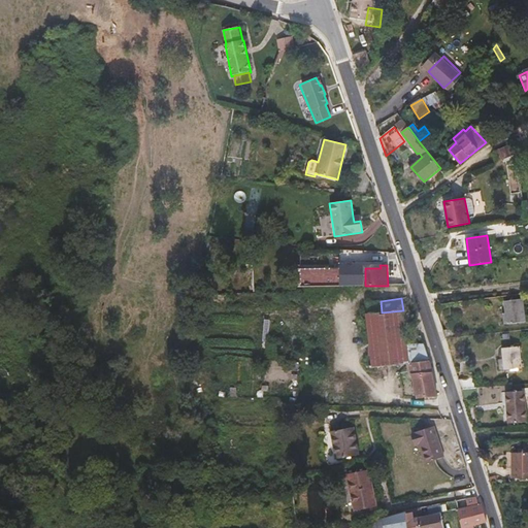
[(525,321),(522,299),(504,301),(505,312),(502,312),(503,322),(507,322),(507,323),(525,321)]
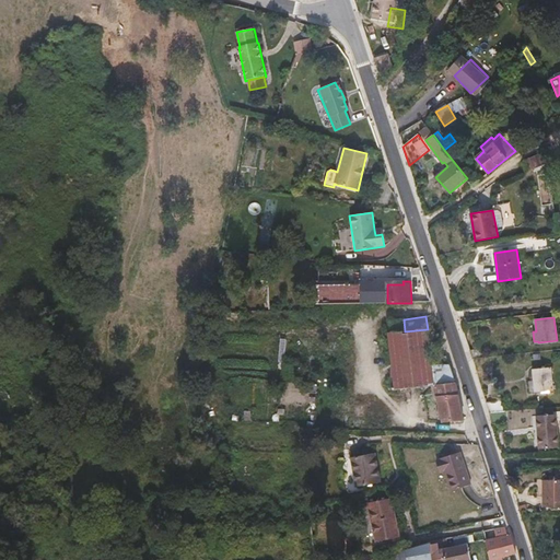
[(405,331),(404,319),(392,321),(393,333),(405,331)]
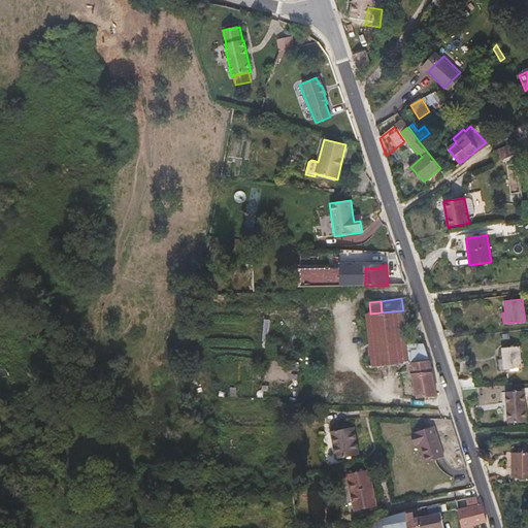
[(397,367),(398,345),(407,345),(406,336),(403,310),(382,312),(370,314),(366,314),(367,340),(368,366),(377,367),(397,367)]
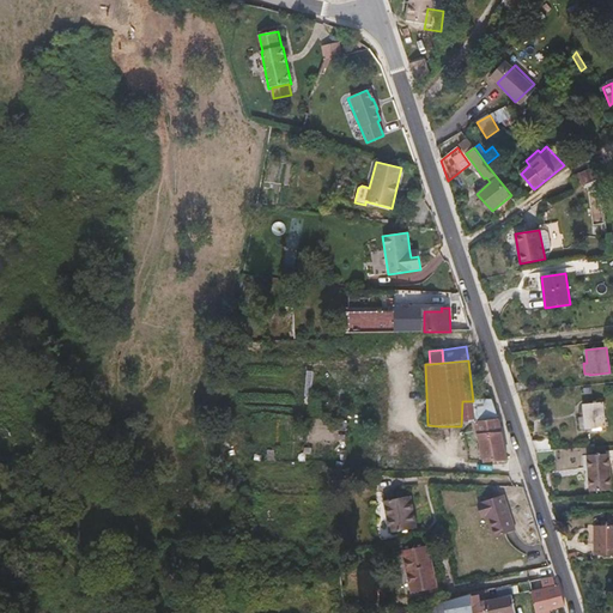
[(533,392),(532,381),(514,383),(517,393),(533,392)]
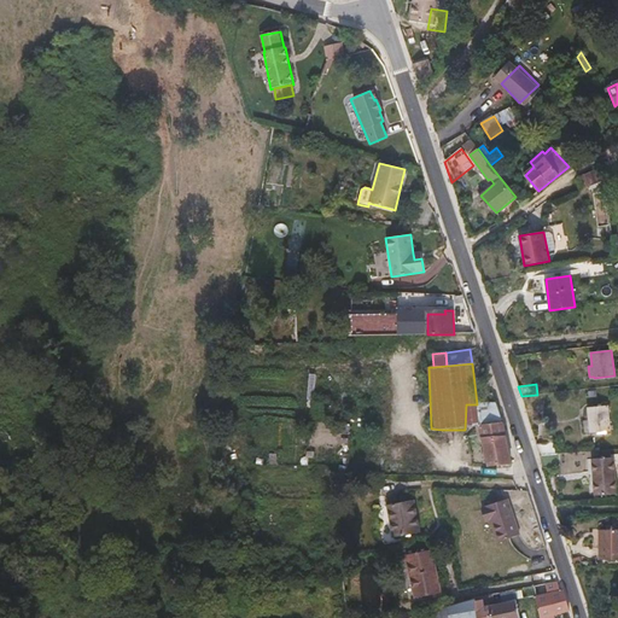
[(512,464),(494,394),(476,394),(477,404),(466,404),(465,430),(479,431),(488,465),(512,464)]
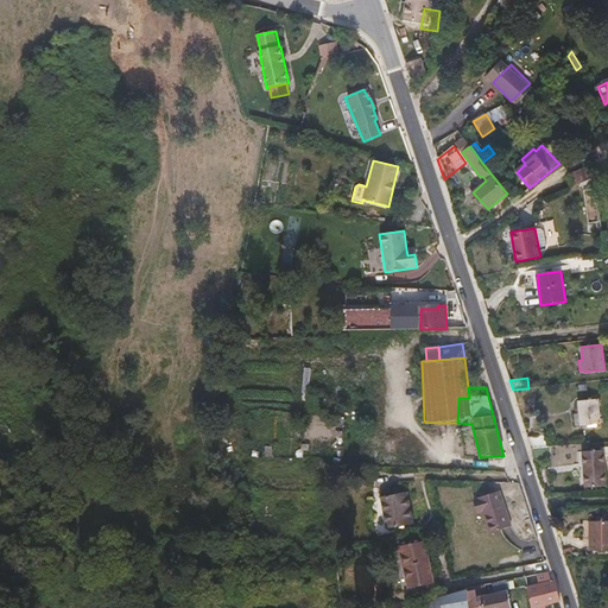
[(601,428),(599,401),(578,403),(581,430),(601,428)]
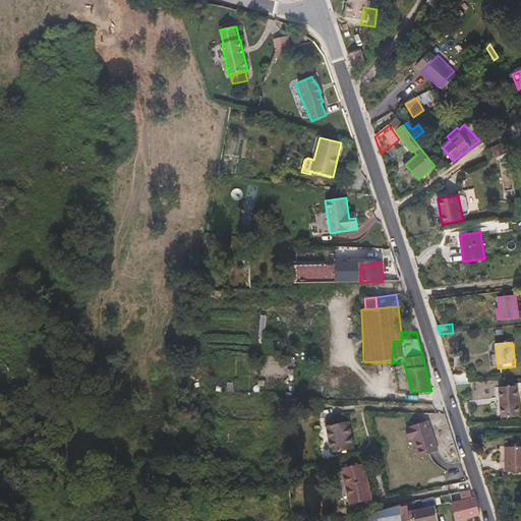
[(470,383),(467,373),(453,374),(455,384),(470,383)]
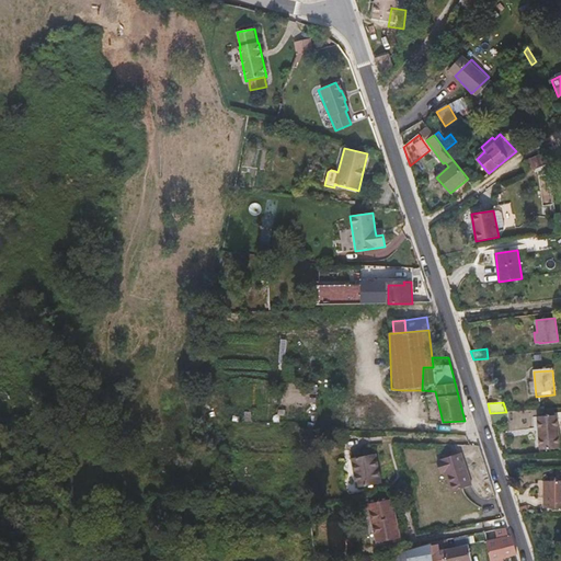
[(510,423),(506,412),(490,413),(493,424),(510,423)]
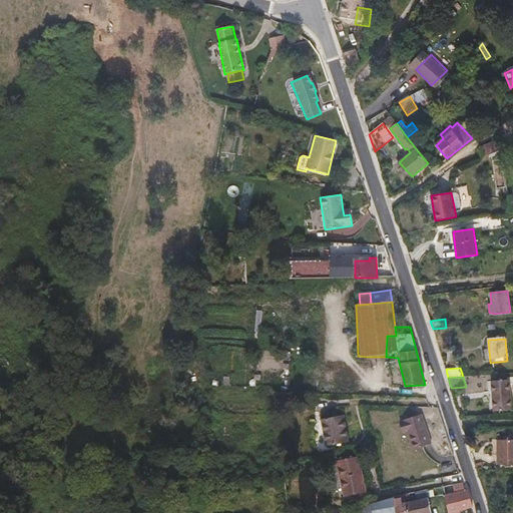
[(511,411),(509,391),(493,392),(495,412),(511,411)]
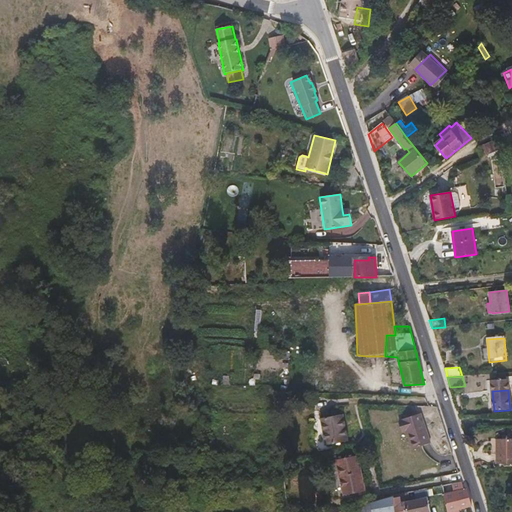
[(430,443),(421,413),(402,419),(403,421),(399,422),(402,431),(406,430),(412,449),(430,443)]
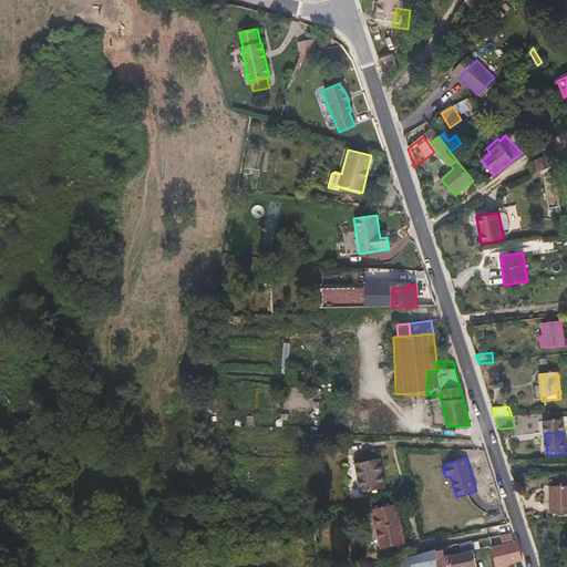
[(384,488),(380,459),(354,462),(360,492),(384,488)]
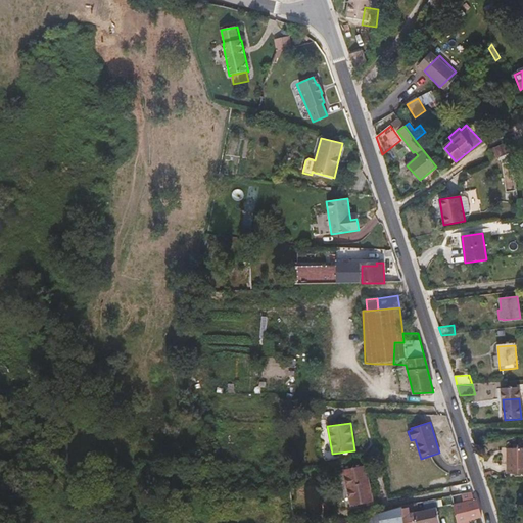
[(522,442),(522,443),(522,448),(508,447),(508,473),(522,473),(522,442)]
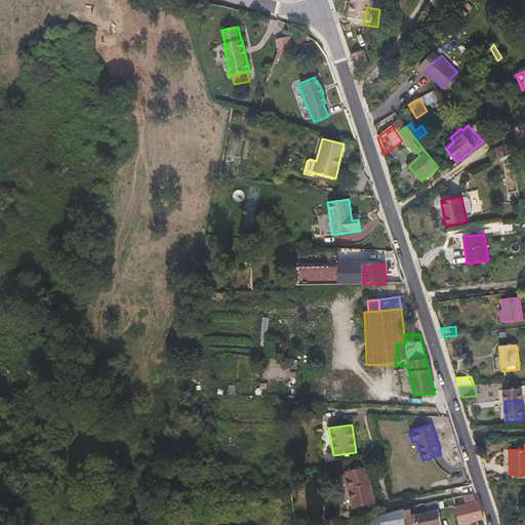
[(373,502),(366,467),(345,471),(353,507),(373,502)]
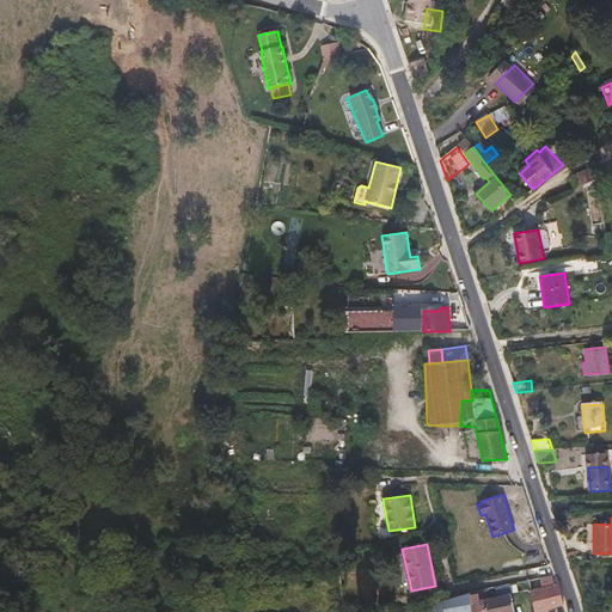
[(184,564),(183,546),(169,546),(169,565),(184,564)]
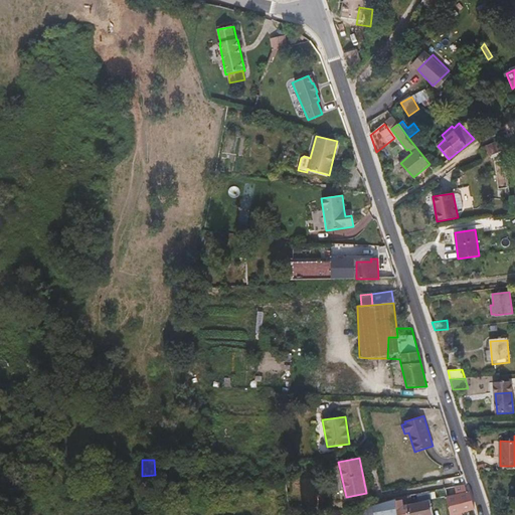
[(475,509),(470,492),(467,493),(465,485),(452,487),(454,495),(447,496),(450,514),(461,514),(460,511),(475,509)]
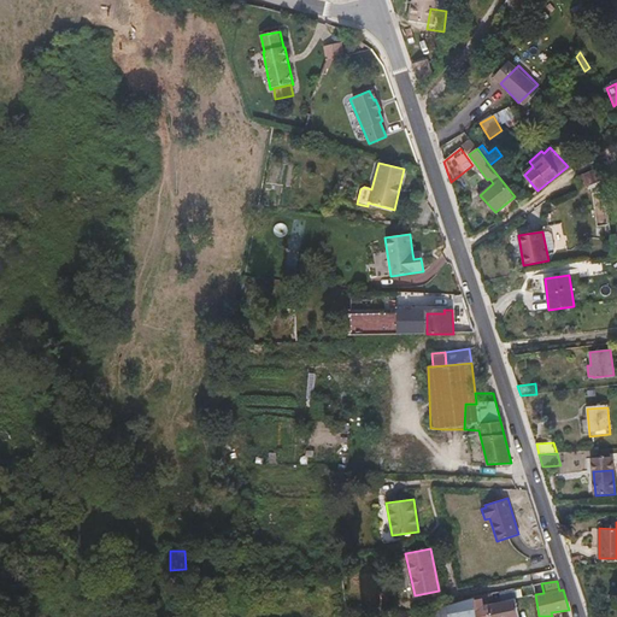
[(491,616),(488,605),(486,594),(474,597),(474,598),(459,600),(438,607),(440,616),(466,616),(476,615),(476,616),(491,616)]
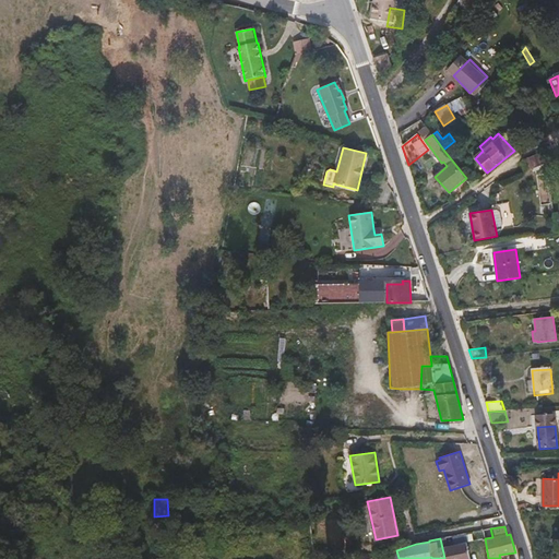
[(470,558),(466,543),(442,548),(444,558),(470,558)]
